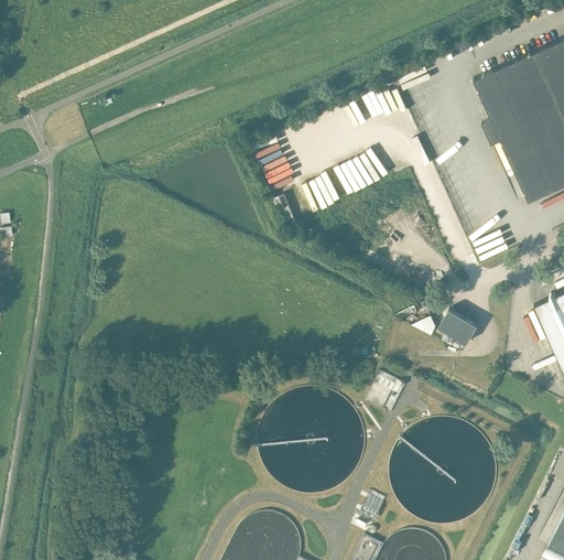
[(528,203),(563,186),(563,40),(473,82),(491,121),(481,127),(490,148),(500,143),(528,203)]
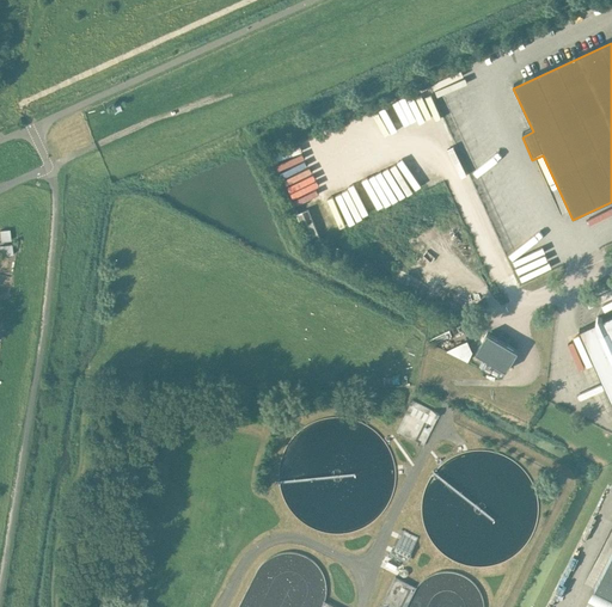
[(595,326),(579,333),(611,408),(611,318),(603,323),(597,322),(595,326)]
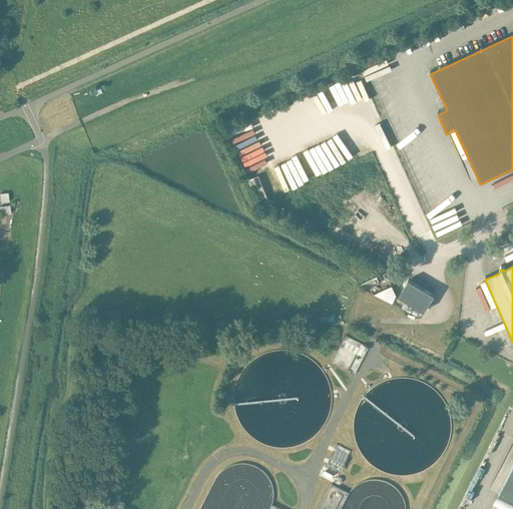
[(408,284),(399,300),(424,315),(433,299),(408,284)]
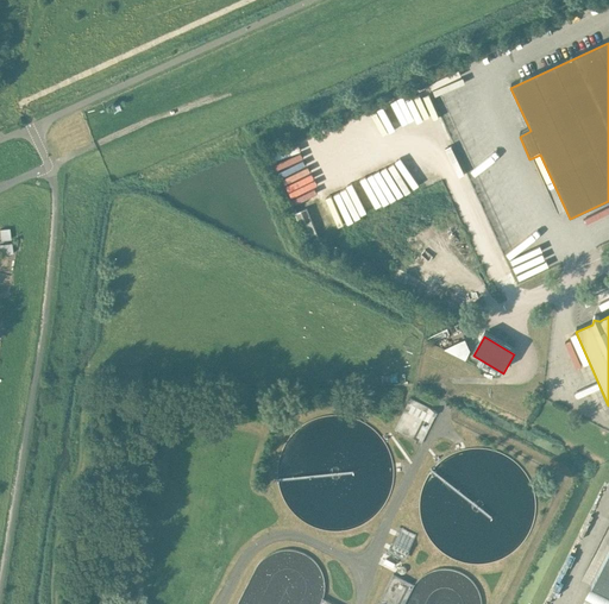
[(464,362),(470,352),(464,340),(441,351),(464,362)]
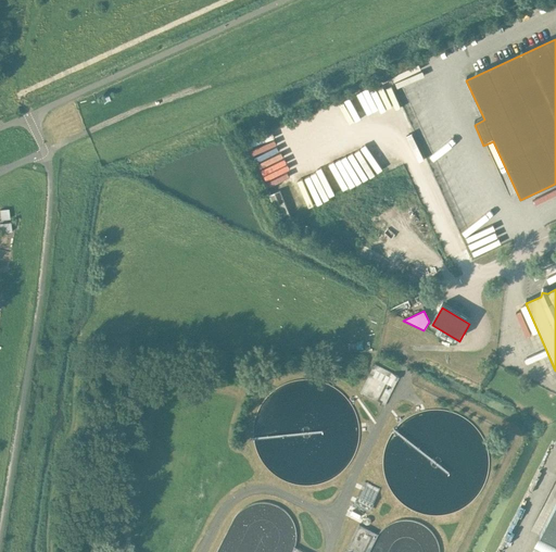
[(555,551),(555,507),(540,540),(555,549),(555,551)]
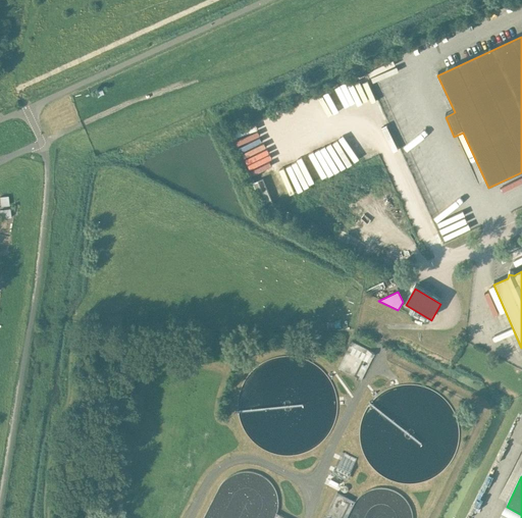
[(348,517),(355,505),(343,499),(336,496),(325,517),(348,517)]
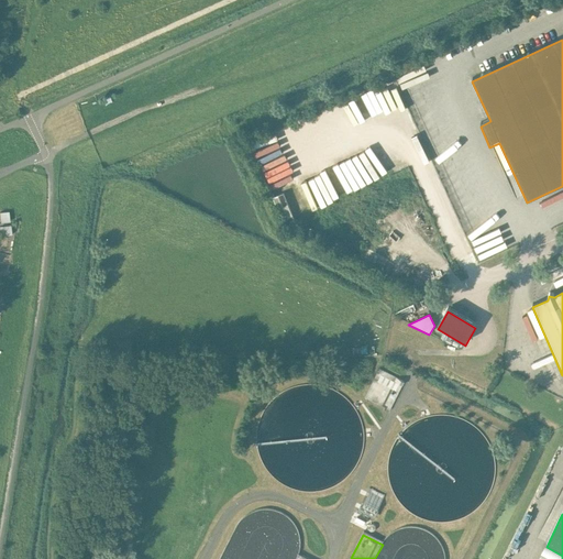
[(562,558),(562,556),(547,547),(540,558),(562,558)]
